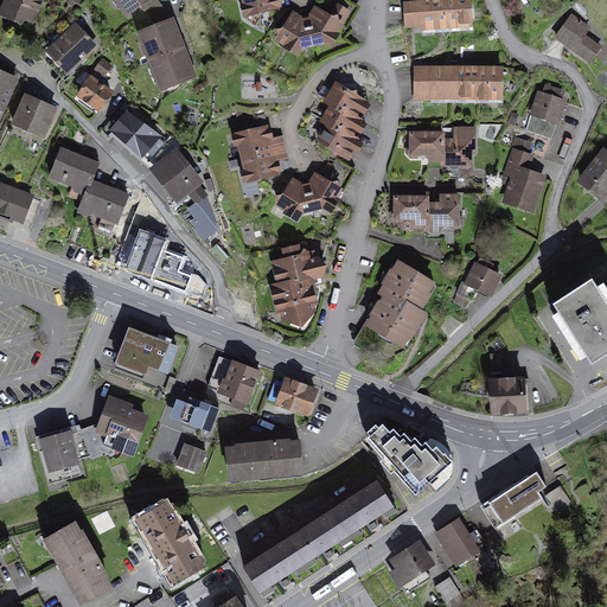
[(6,0),(2,10),(32,23),(42,0),(6,0)]
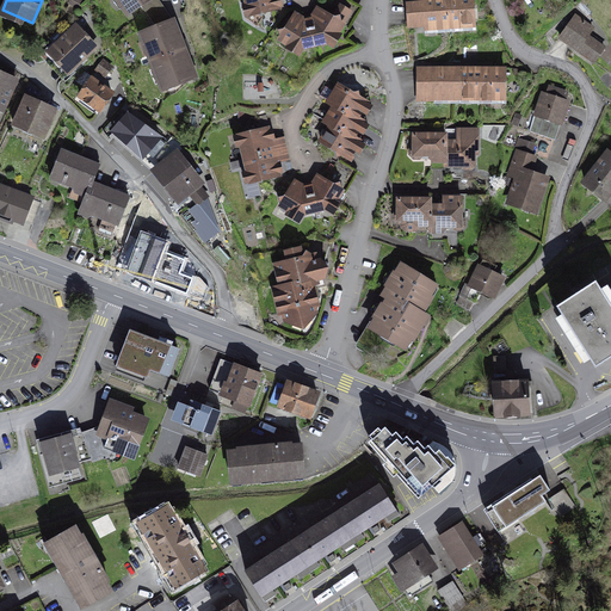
[(118,0),(129,14),(142,6),(150,0),(118,0)]
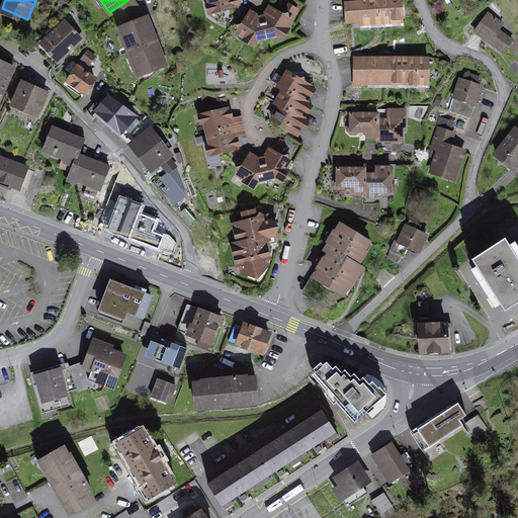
[(127,0),(120,5),(133,23),(146,18),(145,14),(135,0),(127,0)]
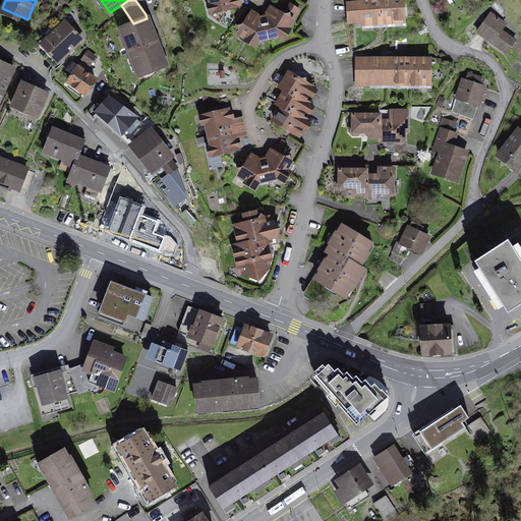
[(210,0),(212,5),(215,5),(217,12),(220,12),(223,14),(226,11),(238,7),(238,6),(241,5),(239,0),(210,0)]
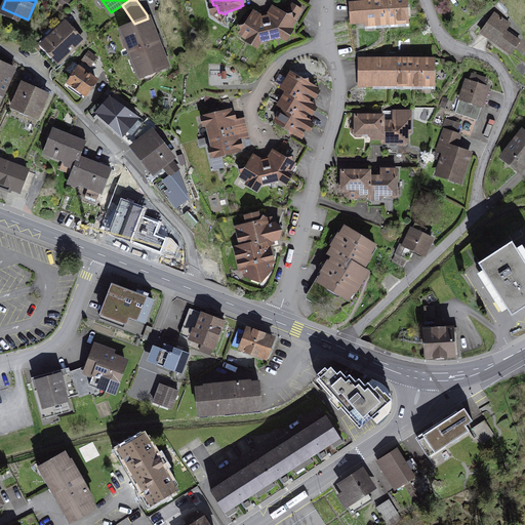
[(364,0),(365,2),(366,23),(373,23),(376,26),(387,26),(397,25),(401,21),(407,21),(406,0),(394,0),(395,1),(391,1),(386,1),(380,2),(376,2),(375,0),(364,0)]
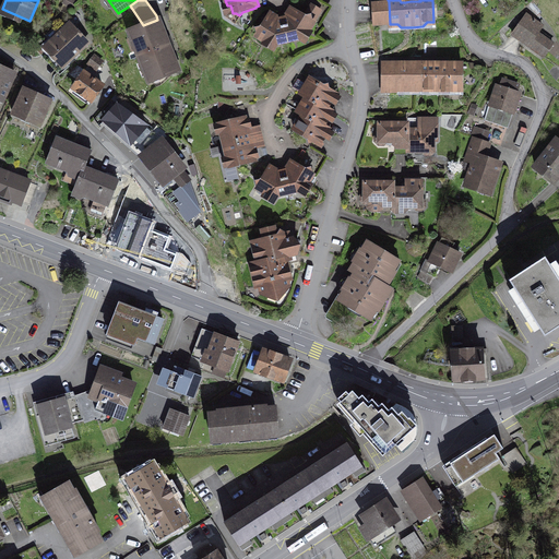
[(375,25),(390,24),(389,2),(373,3),(375,25)]
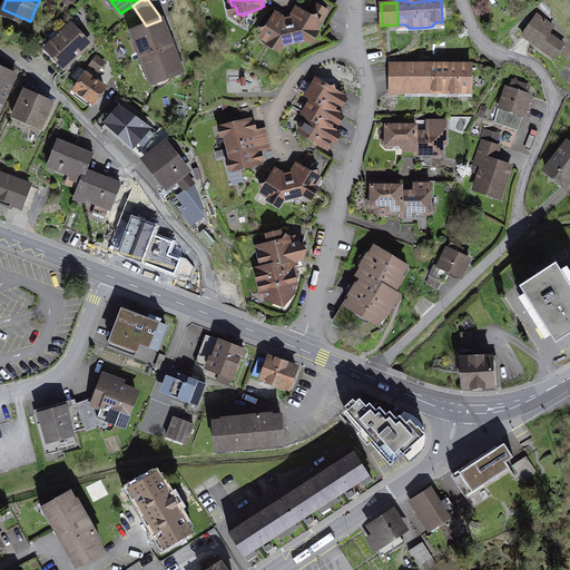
[(283,46),(305,40),(304,36),(308,35),(311,30),(315,32),(327,11),(317,6),(311,17),(297,9),(293,15),(295,16),(294,18),(292,19),(283,21),(281,20),(282,18),(275,15),(262,38),(271,42),(273,39),(278,42),(283,41),(283,46)]
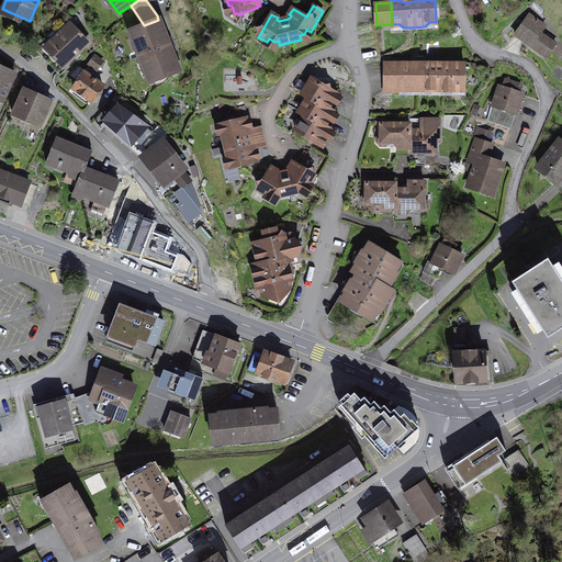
[(530,15),(516,36),(547,58),(557,44),(540,33),(546,26),(530,15)]
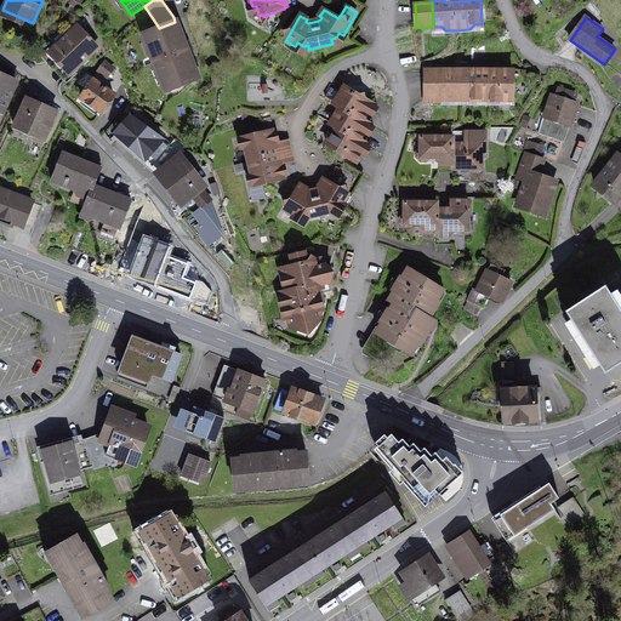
[(159,28),(143,34),(166,92),(199,80),(176,22),(175,22),(159,28)]
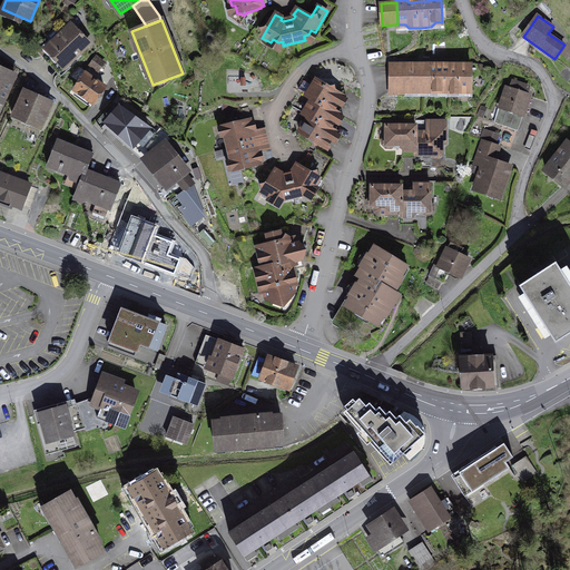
[(52,42),(50,40),(38,52),(49,64),(55,59),(65,69),(90,45),(71,25),(52,42)]
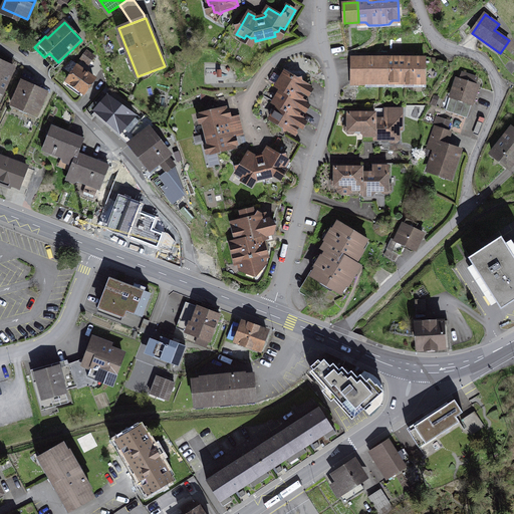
[(94,56),(86,51),(81,59),(89,65),(94,56)]
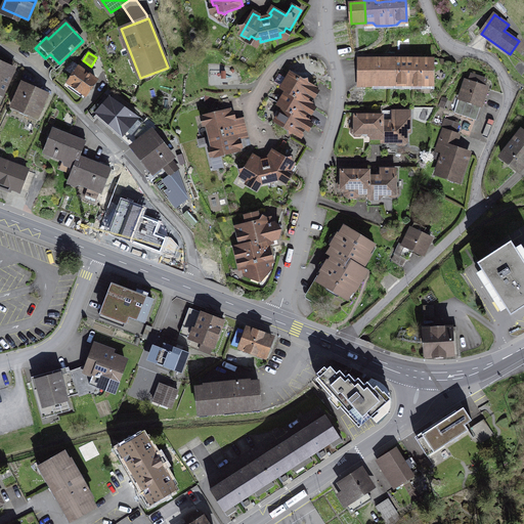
[(374,86),(374,62),(374,58),(359,58),(359,86),(374,86)]
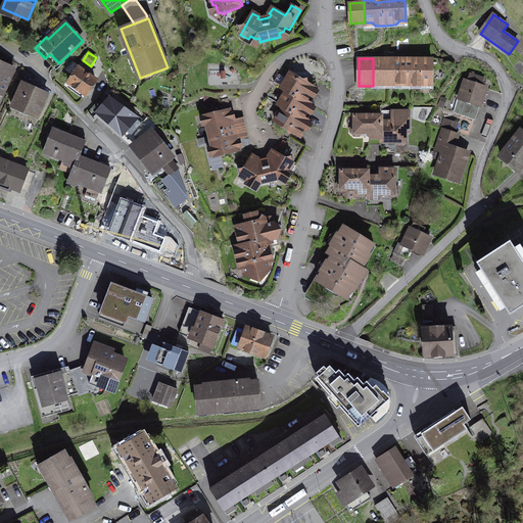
[(406,83),(411,83),(411,86),(422,87),(425,83),(432,83),(432,59),(420,58),(420,63),(418,63),(411,62),(405,63),(402,63),(402,58),(394,58),(382,58),(382,62),(379,62),(373,62),(373,86),(384,86),(387,83),(393,83),(393,86),(402,86),(406,83)]
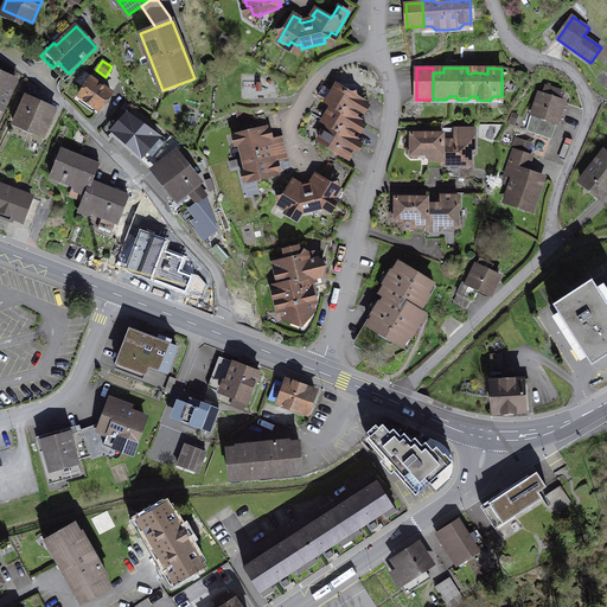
[(0,108),(4,110),(17,81),(0,72),(0,108)]
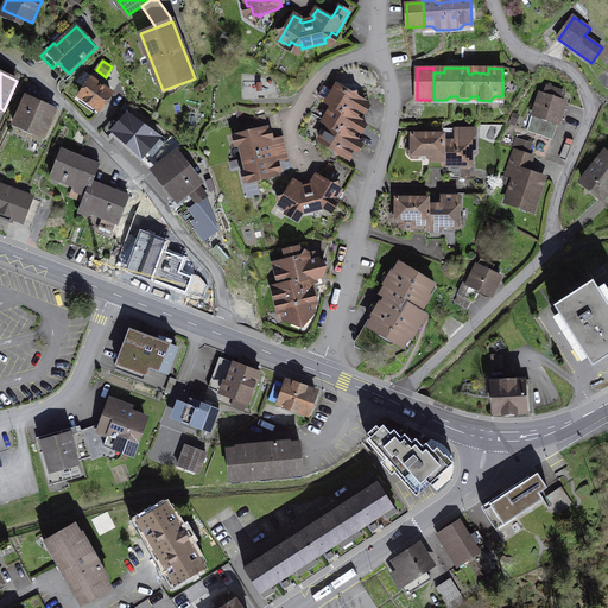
[(93,80),(80,96),(99,111),(112,94),(93,80)]
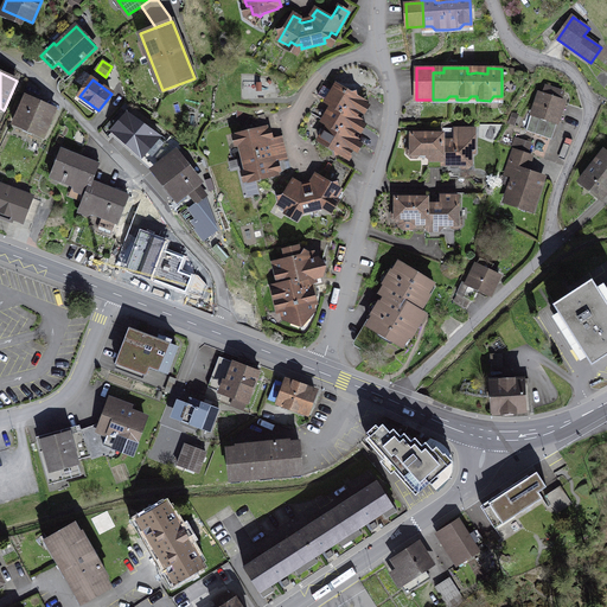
[(318,97),(333,106),(331,109),(323,122),(328,126),(327,128),(320,141),(349,159),(353,149),(353,146),(357,141),(352,138),(357,131),(357,127),(360,121),(356,119),(362,109),(362,106),(364,102),(357,98),(356,93),(351,94),(338,87),(337,90),(336,91),(324,85),(318,97)]
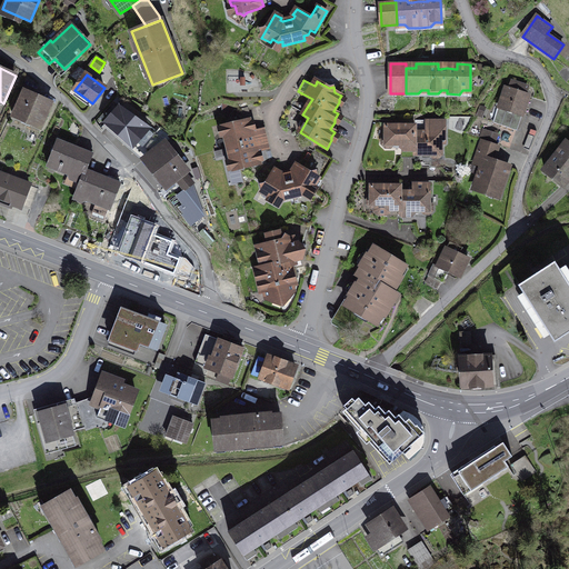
[(509,89),(506,88),(493,122),(518,131),(529,96),(526,95),(529,87),(512,81),(509,89)]
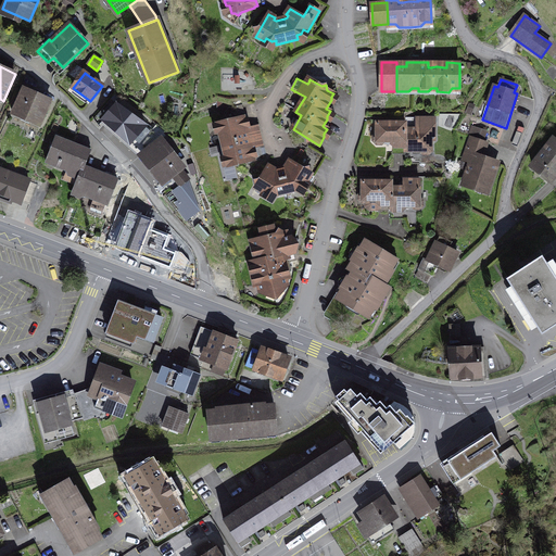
[(34,95),(23,89),(13,113),(41,125),(51,102),(42,98),(42,97),(35,93),(34,95)]
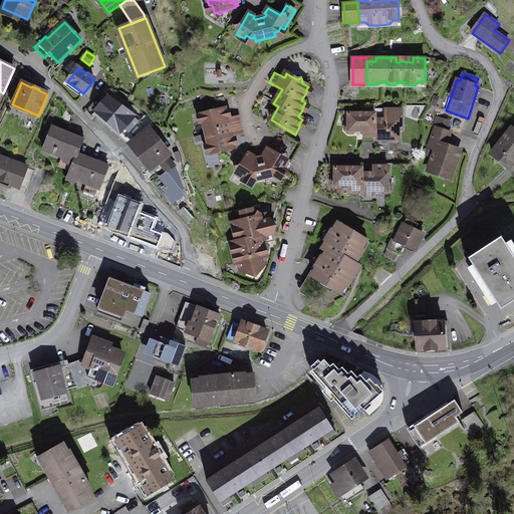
[(108,97),(95,111),(120,133),(123,129),(130,134),(141,120),(108,97)]
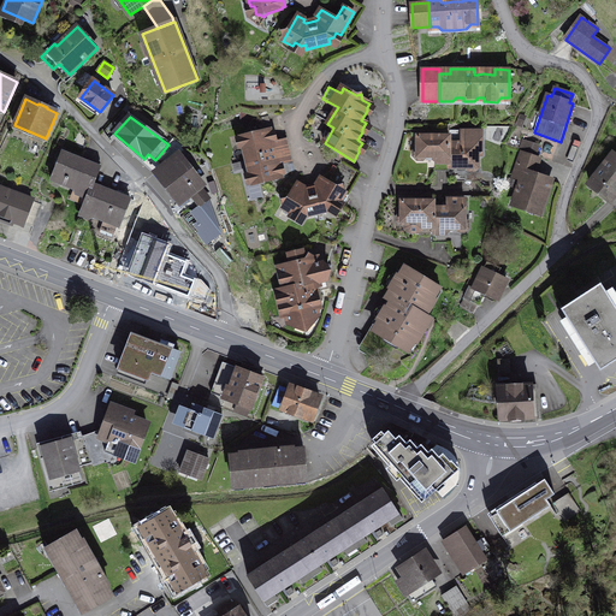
[(278,161),(274,146),(273,141),(277,140),(274,131),(271,131),(271,130),(255,134),(250,131),(248,136),(246,136),(248,146),(243,147),(250,175),(254,173),(256,183),(260,182),(264,185),(266,181),(282,177),(282,176),(285,175),(283,164),(279,165),(278,161)]
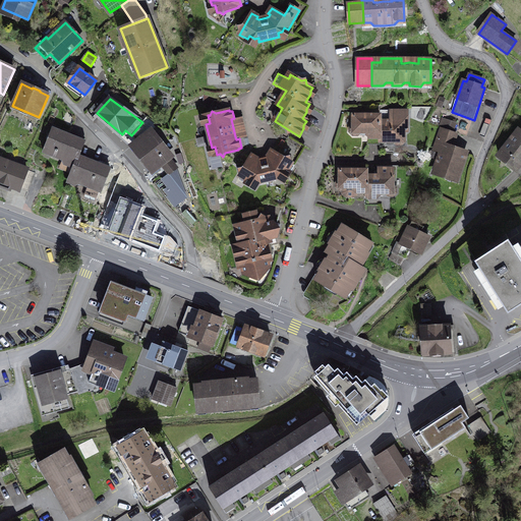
[(381,121),(380,138),(380,141),(386,141),(386,152),(393,153),(393,145),(402,145),(404,141),(404,131),(408,131),(408,112),(391,111),(391,121),(381,121)]
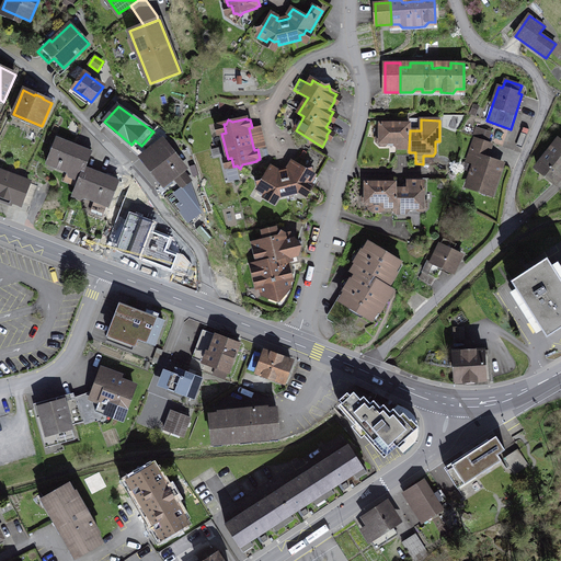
[(409,149),(410,130),(409,124),(380,124),(380,135),(377,138),(377,142),(380,146),(386,146),(388,142),(396,142),(397,146),(400,149),(409,149)]
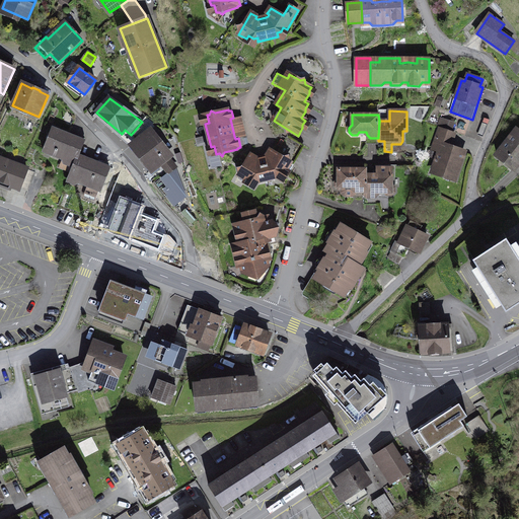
[(84,140),(53,128),(44,152),(75,164),(78,155),(84,140)]
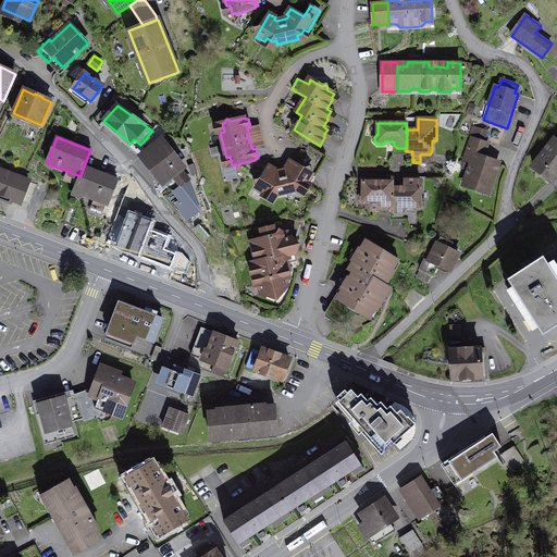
[(487,145),(471,139),(465,160),(472,162),(465,185),(477,189),(478,185),(490,189),(498,163),(483,159),(487,145)]
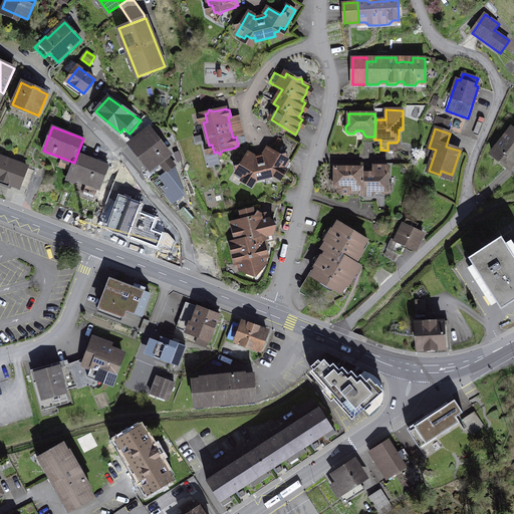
[(149,130),(132,144),(151,169),(160,162),(167,172),(176,165),(149,130)]
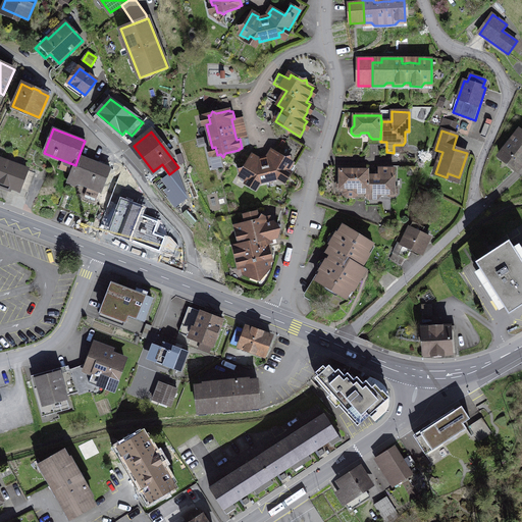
[(521,162),(521,133),(520,132),(500,157),(516,170),(521,162)]
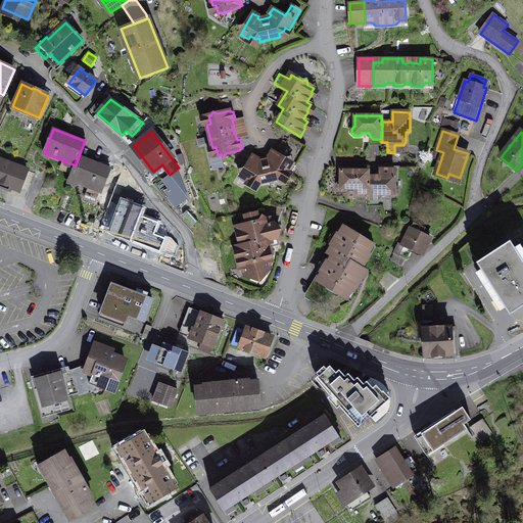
[(270,159),(259,161),(257,160),(258,159),(252,156),(240,177),(248,182),(246,184),(256,190),(259,184),(279,180),(285,183),(292,174),(289,172),(293,163),(272,151),(269,156),(271,157),(270,159)]
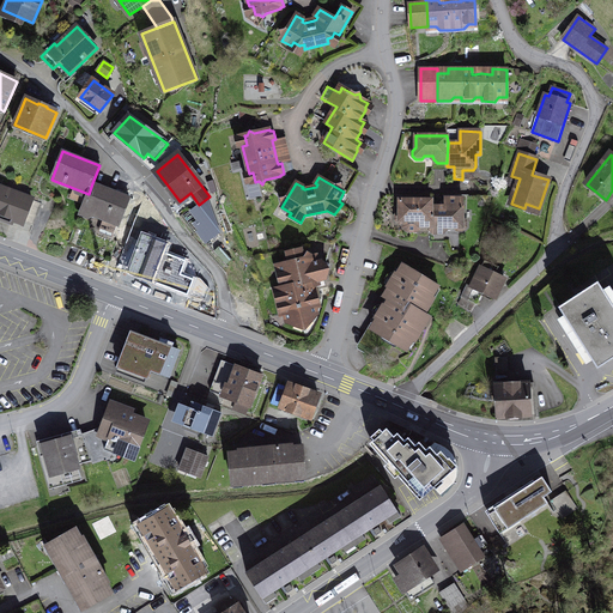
[(114,237),(129,198),(92,183),(89,194),(82,211),(104,220),(99,232),(114,237)]
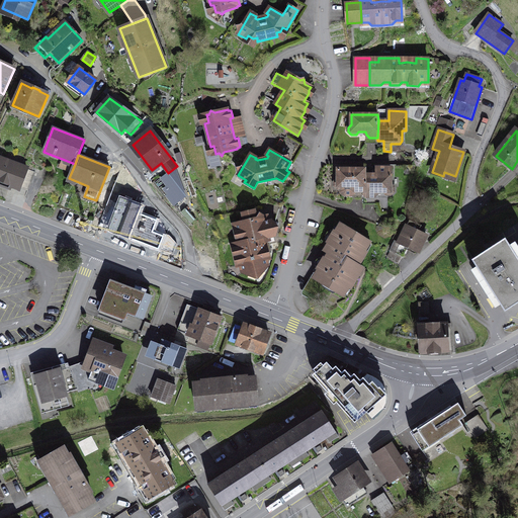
[(35,172),(0,158),(0,181),(19,189),(20,187),(28,190),(35,172)]
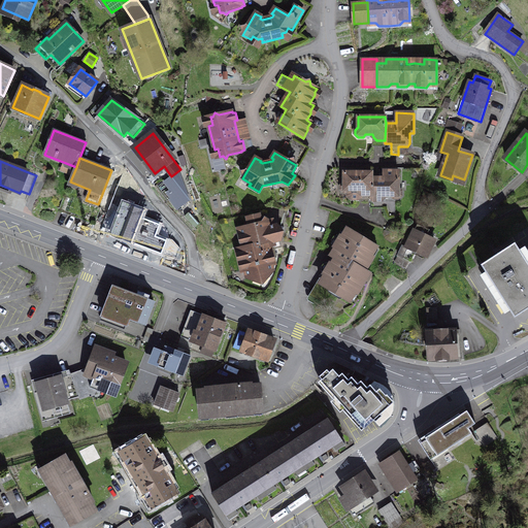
[(362,196),(371,196),(371,199),(373,202),(381,202),(384,199),(384,196),(391,196),(394,198),(399,198),(401,196),(401,191),(399,189),(398,170),(384,170),(384,174),(384,178),(378,178),(378,172),(357,172),(344,172),(344,183),(341,186),(341,190),(344,193),(348,193),(348,196),(351,199),(359,199),(362,196)]
